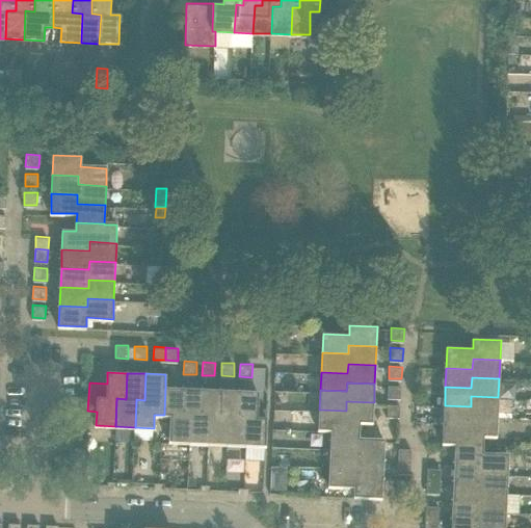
[(388,397),(400,397),(401,385),(389,385),(388,397)]
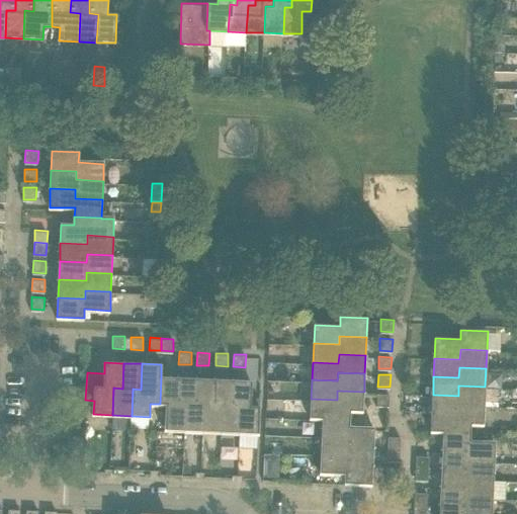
[(178,377),(161,376),(160,404),(167,405),(165,430),(184,431),(185,404),(177,404),(178,377)]
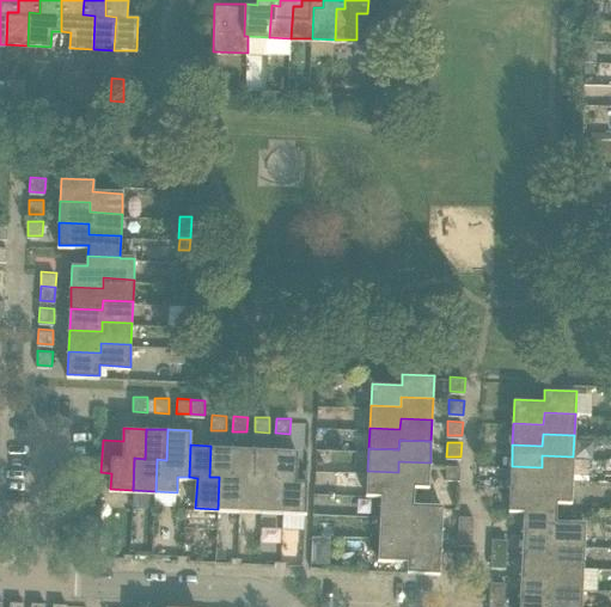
[(232,447),(211,446),(209,477),(219,477),(218,509),(239,509),(240,478),(231,477),(232,447)]
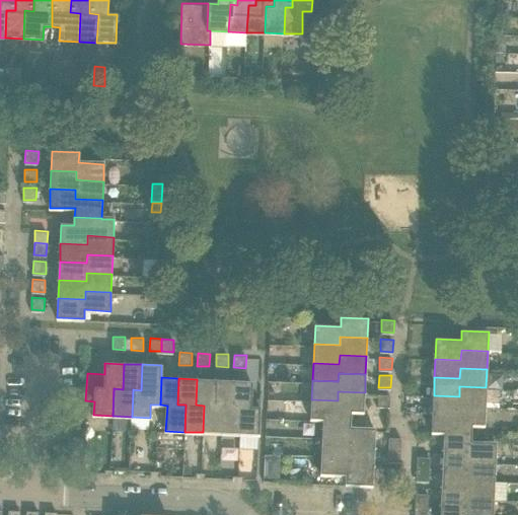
[(215,380),(197,379),(196,405),(204,406),(203,432),(222,433),(223,407),(214,406),(215,380)]
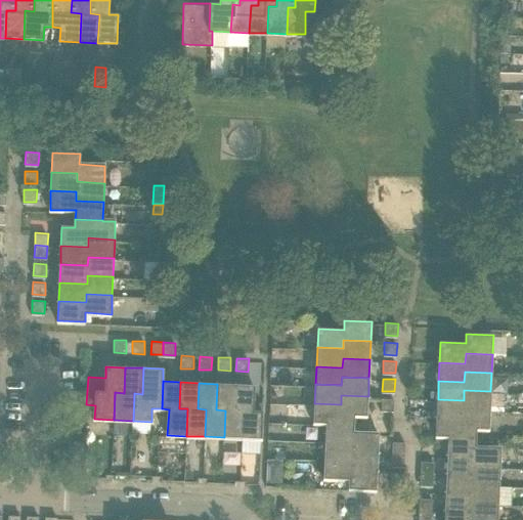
[(235,385),(217,384),(216,409),(225,410),(224,437),(243,438),(244,410),(234,410),(235,385)]
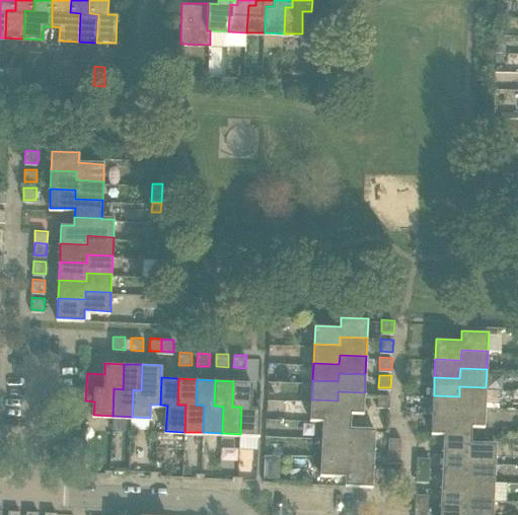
[(252,382),(233,381),(232,407),(241,407),(240,434),(259,435),(260,408),(250,408),(252,382)]
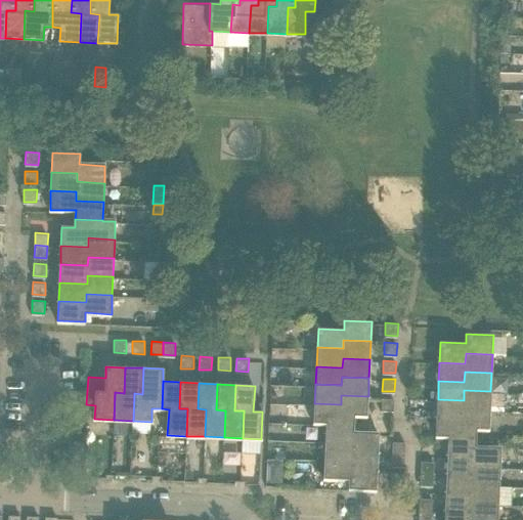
[(438,399),(437,417),(463,418),(463,408),(490,409),(490,391),(464,390),(464,400),(438,399)]
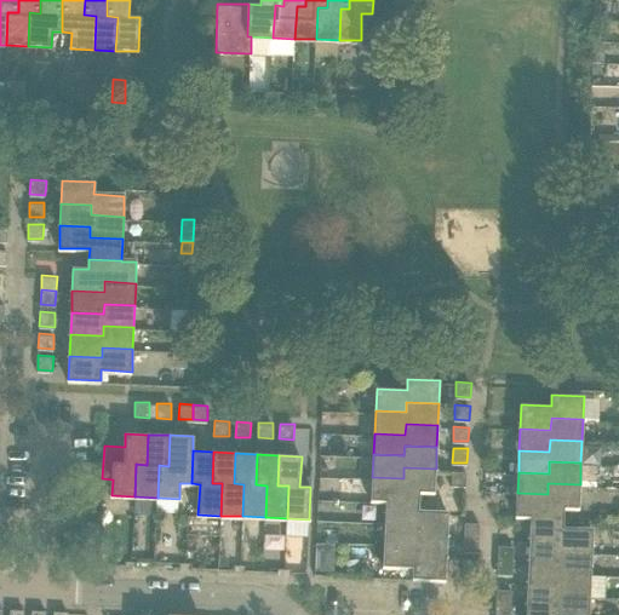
[(403,478),(372,477),(371,500),(387,500),(419,501),(419,490),(435,492),(436,469),(403,467),(403,478)]
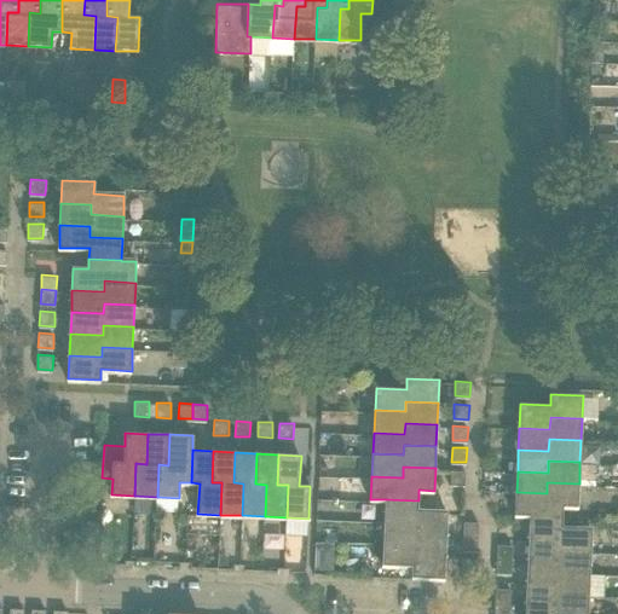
[(450,484),(465,484),(466,469),(451,469),(450,484)]
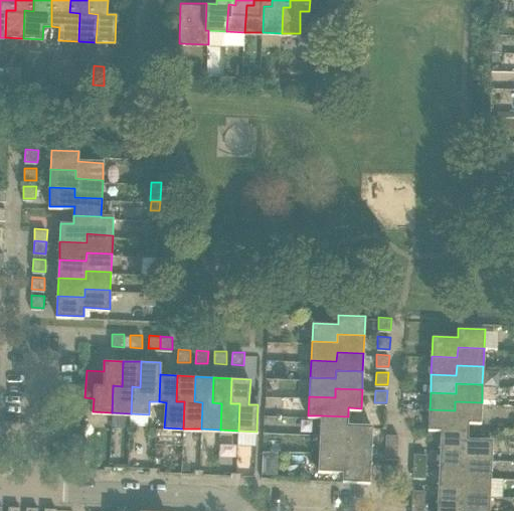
[(455,410),(430,409),(429,429),(441,429),(468,430),(468,422),(481,423),(482,402),(455,401),(455,410)]
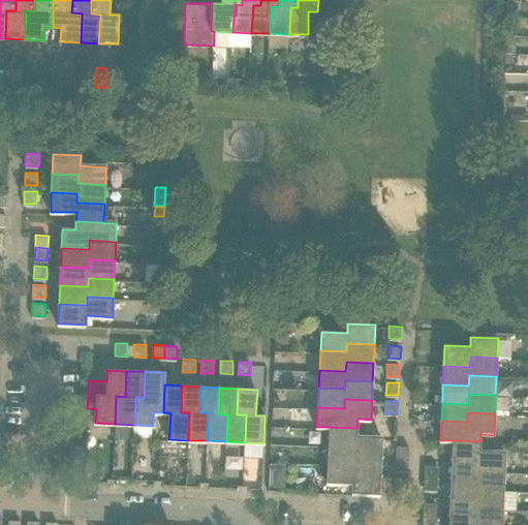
[(330,427),(329,444),(354,445),(354,456),(381,457),(382,437),(356,436),(358,428),(330,427)]
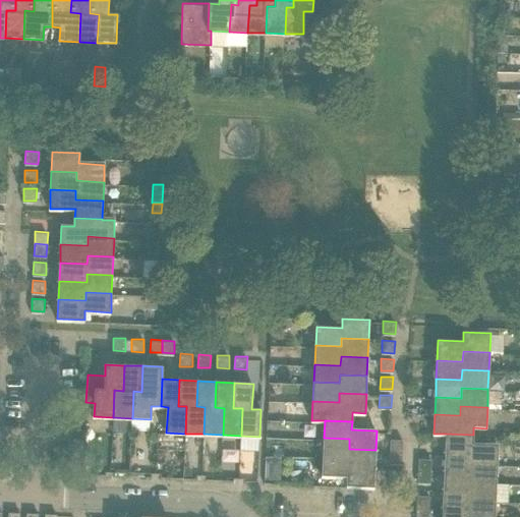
[(473,435),(446,434),(445,452),(472,453),(472,463),(498,464),(499,445),(473,444),(473,435)]
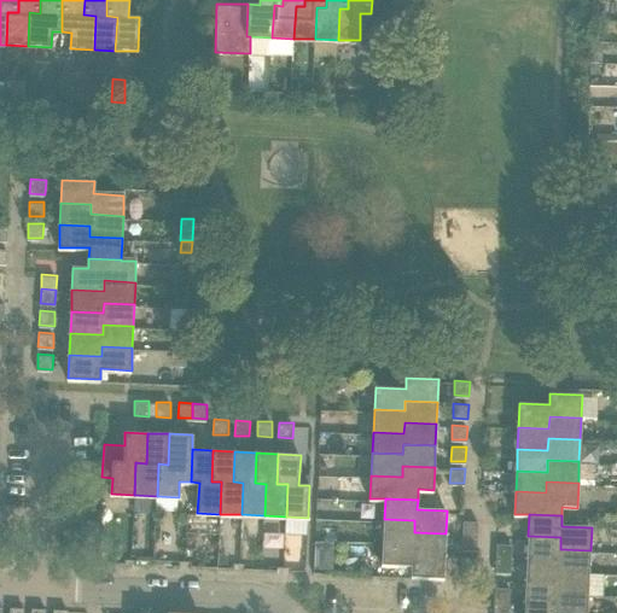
[(414,520),(384,519),(383,541),(413,543),(413,553),(446,555),(446,533),(414,532),(414,520)]
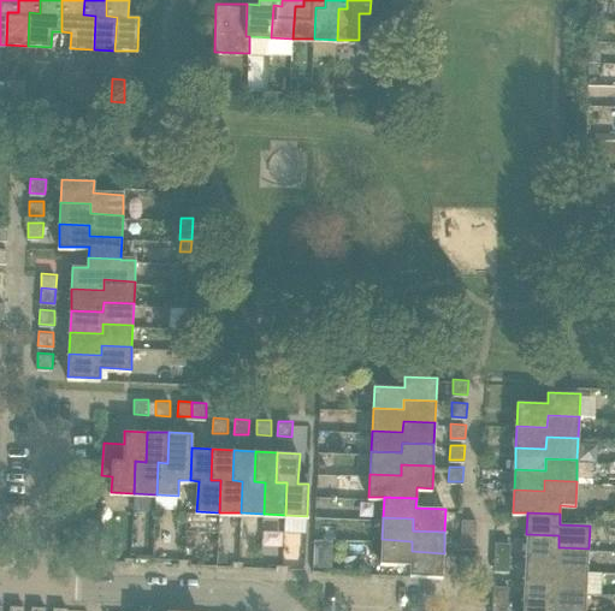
[(462,518),(461,532),(477,533),(477,518),(462,518)]
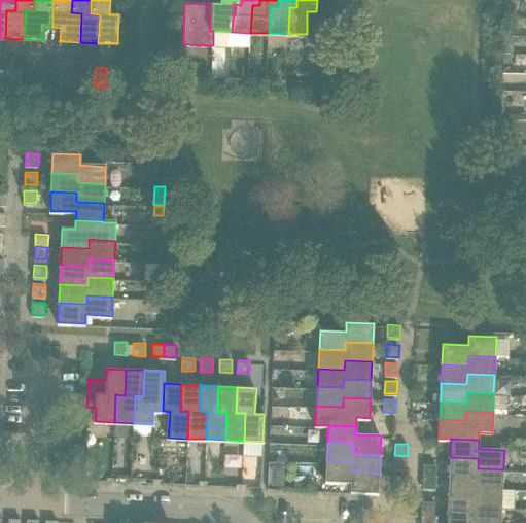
[(408,456),(394,455),(394,467),(407,468),(408,456)]
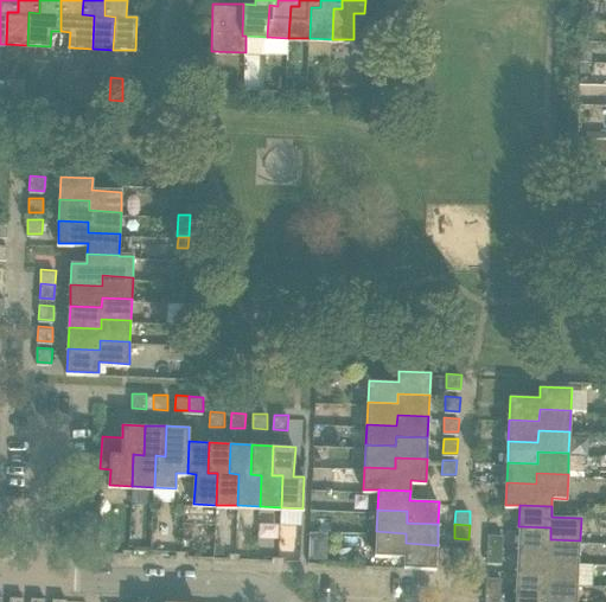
[(518,526),(517,548),(549,550),(549,559),(579,562),(580,540),(550,539),(550,527),(518,526)]
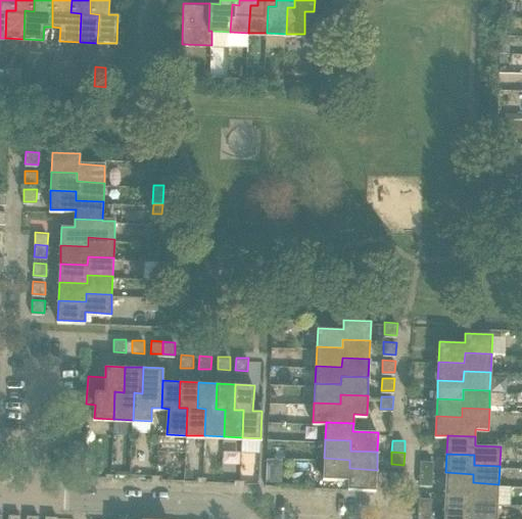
[(267,458),(266,480),(277,480),(282,476),(282,458),(267,458)]
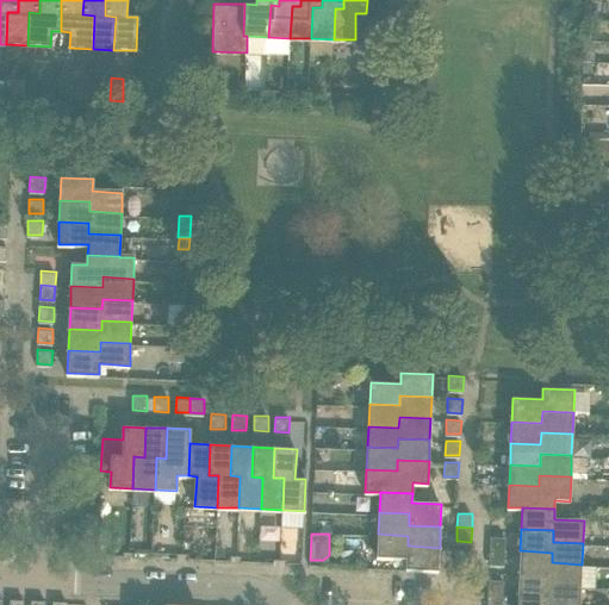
[(408,536),(378,534),(377,556),(406,557),(406,568),(439,569),(440,548),(408,546),(408,536)]
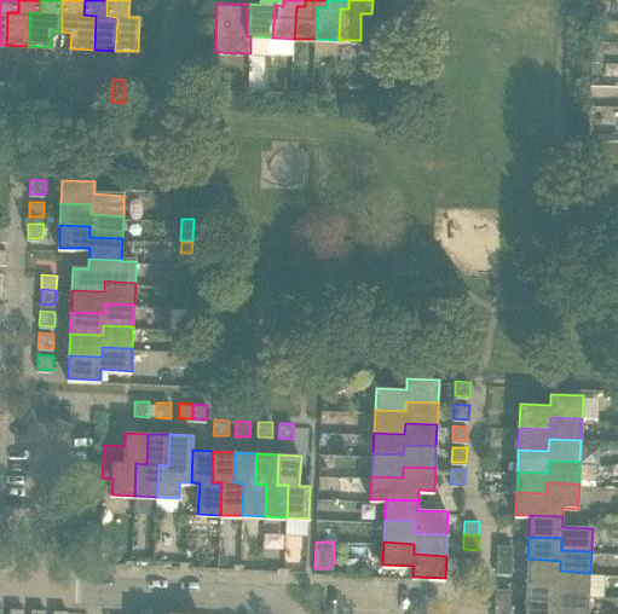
[(497,557),(513,559),(513,544),(498,543),(497,557)]
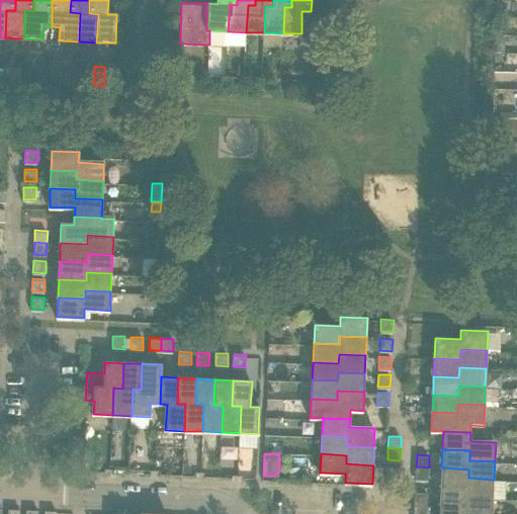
[(399,479),(400,466),(386,465),(386,478),(399,479)]
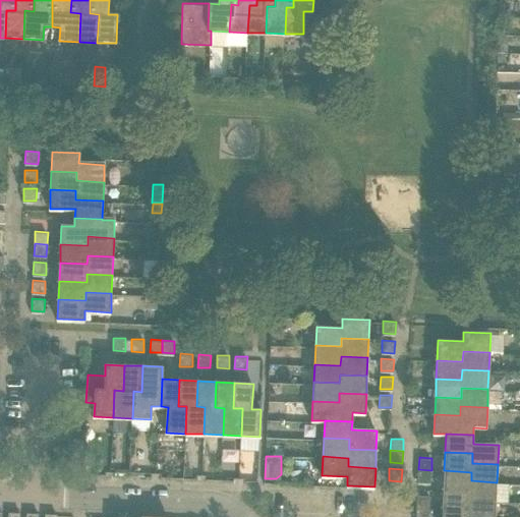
[(431,470),(418,469),(418,481),(430,482),(431,470)]
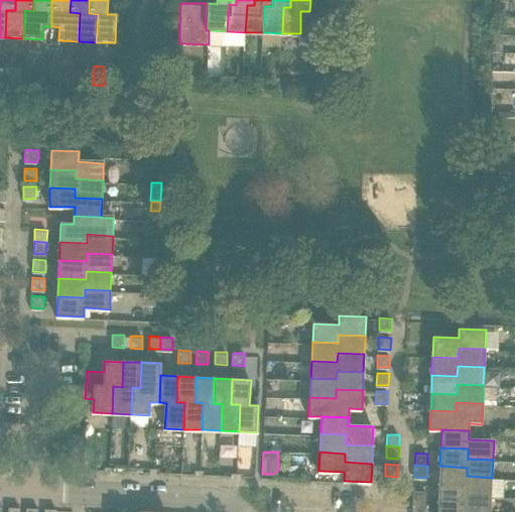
[(467,468),(439,466),(439,484),(467,485),(466,495),(491,496),(492,478),(467,476),(467,468)]
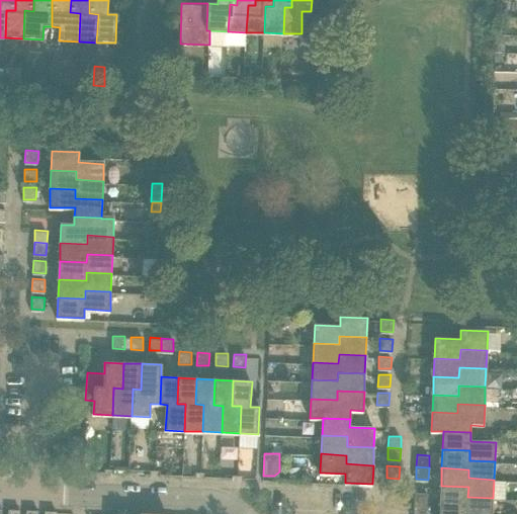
[(468,487),(441,486),(440,504),(467,505),(466,513),(492,513),(493,498),(467,497),(468,487)]
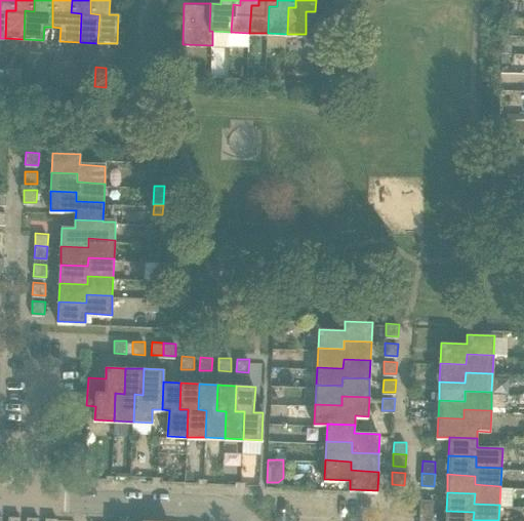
[(420,497),(420,510),(433,511),(433,498),(420,497)]
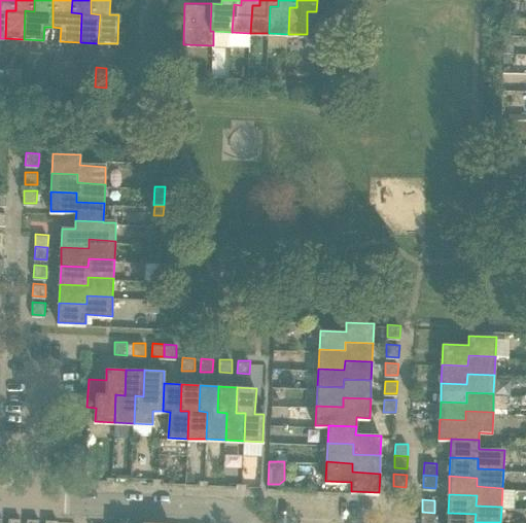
[(433,522),(434,513),(422,512),(421,522),(433,522)]
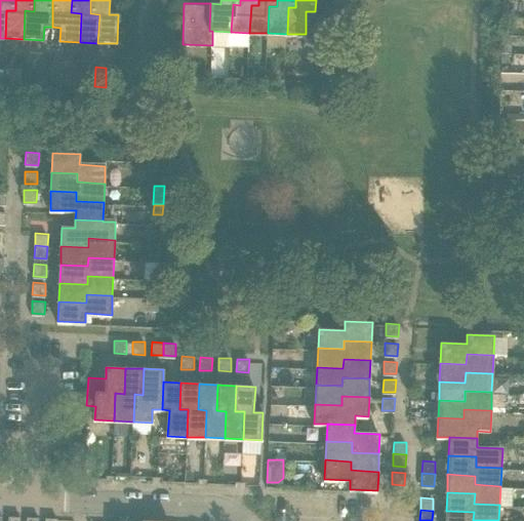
[(473,520),(474,512),(446,511),(445,520),(473,520)]
